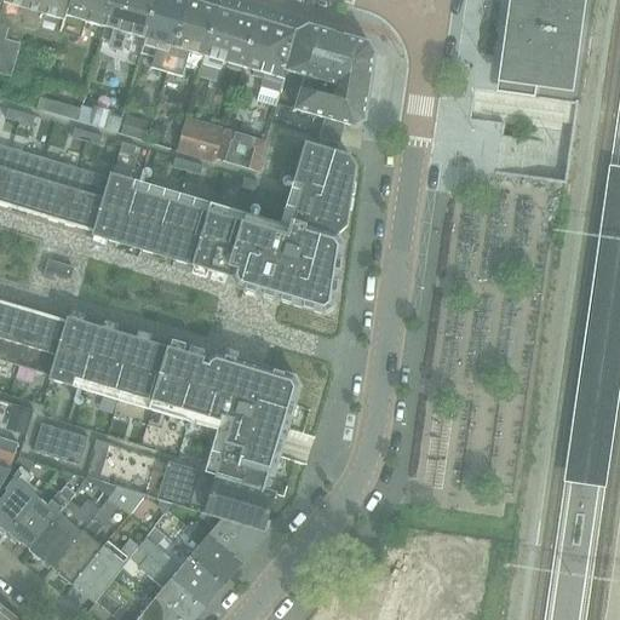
[(5,0),(4,10),(0,21),(0,74),(11,78),(23,34),(58,44),(62,33),(70,0),(5,0)]
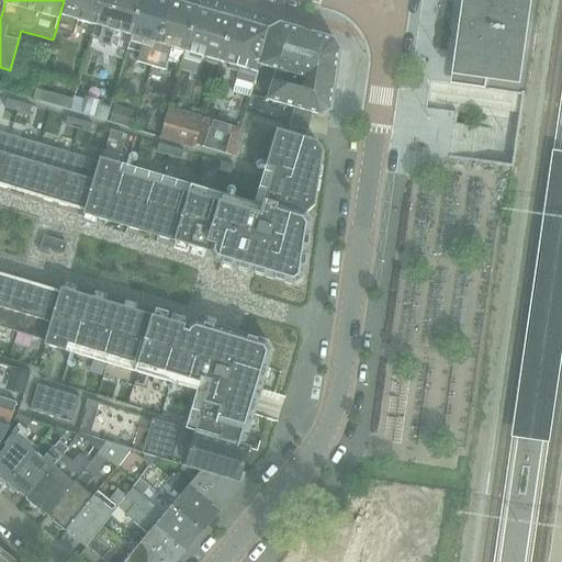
[(102,0),(64,0),(56,30),(72,34),(77,20),(96,25),(102,0)]
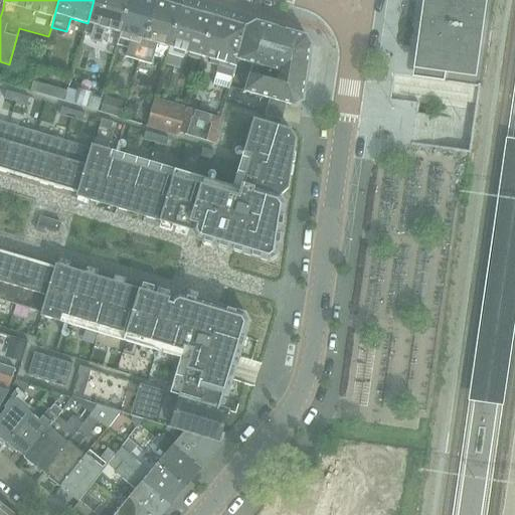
[(129,0),(94,0),(88,23),(86,32),(93,34),(92,40),(101,43),(106,28),(121,33),(129,0)]
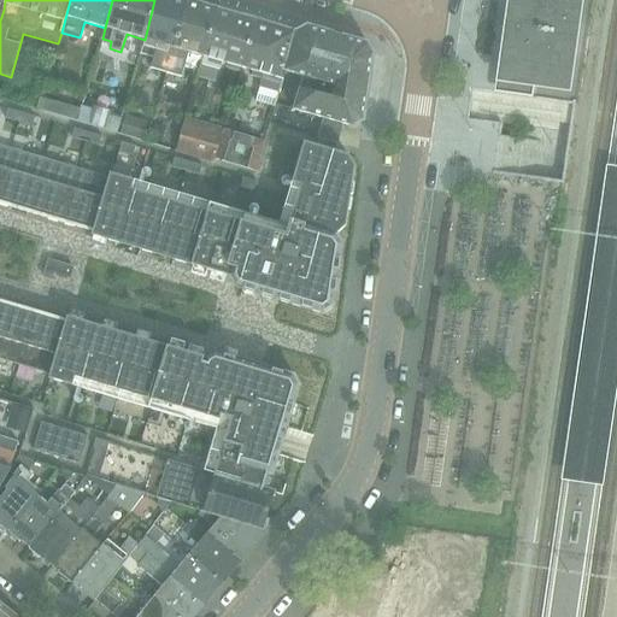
[(187,3),(178,0),(154,0),(145,40),(140,54),(154,58),(151,70),(166,75),(187,3)]
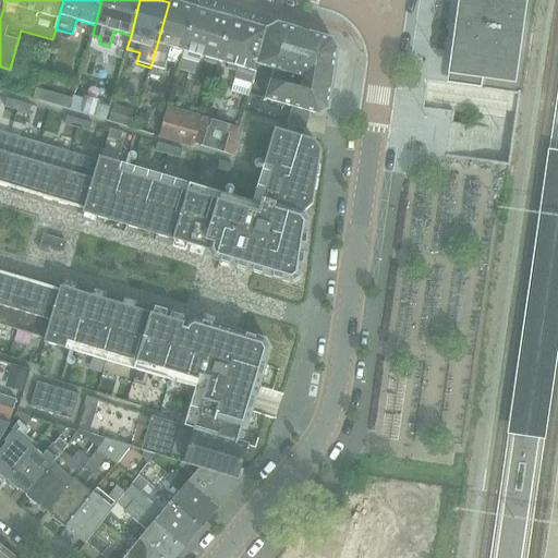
[(468,0),(459,70),(483,73),(509,76),(519,0),(468,0)]
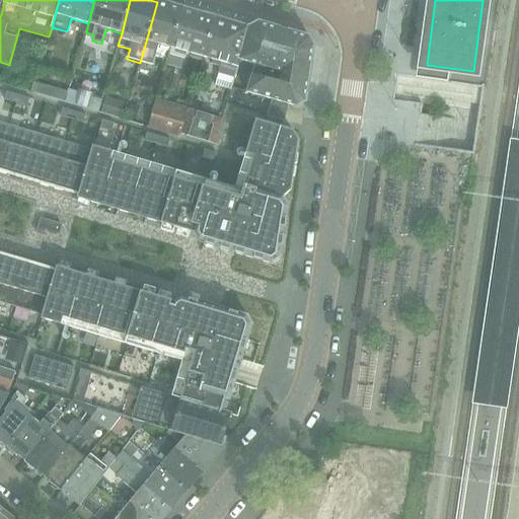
[(182,9),(157,2),(140,63),(152,67),(155,56),(168,60),(182,9)]
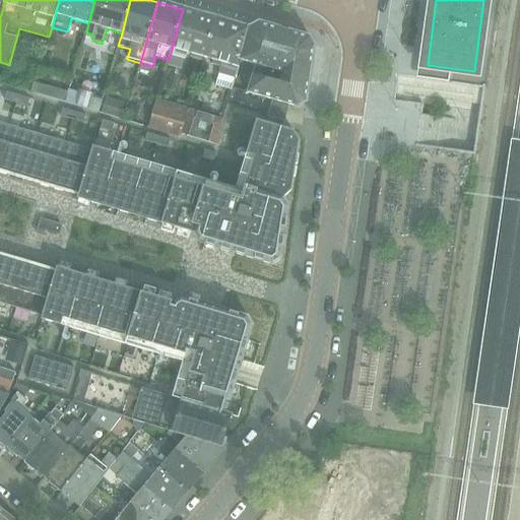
[(216,19),(183,9),(169,60),(185,64),(188,52),(205,57),(216,19)]
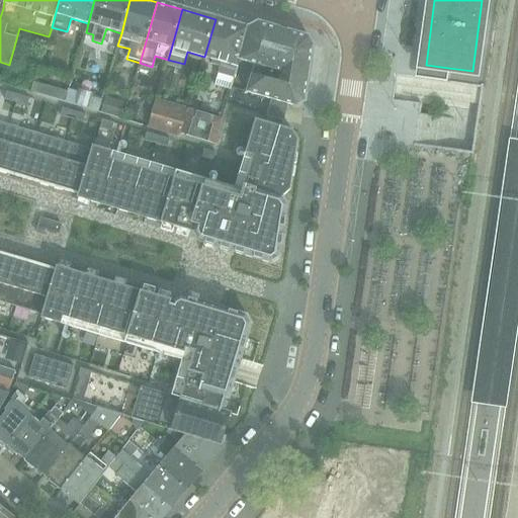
[(247,28),(216,19),(204,57),(211,60),(210,62),(221,65),(214,83),(231,88),(237,69),(236,68),(247,28)]
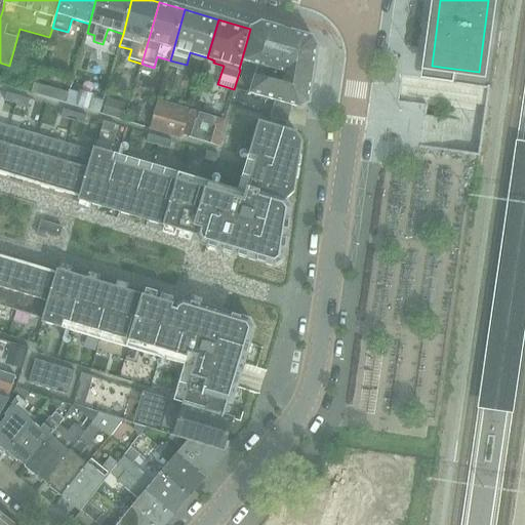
[(261,23),(251,29),(250,29),(239,69),(240,70),(242,61),(257,65),(249,94),(250,94),(276,102),(272,117),(286,121),(290,106),(299,108),(299,109),(310,104),(317,47),(312,38),(261,23)]
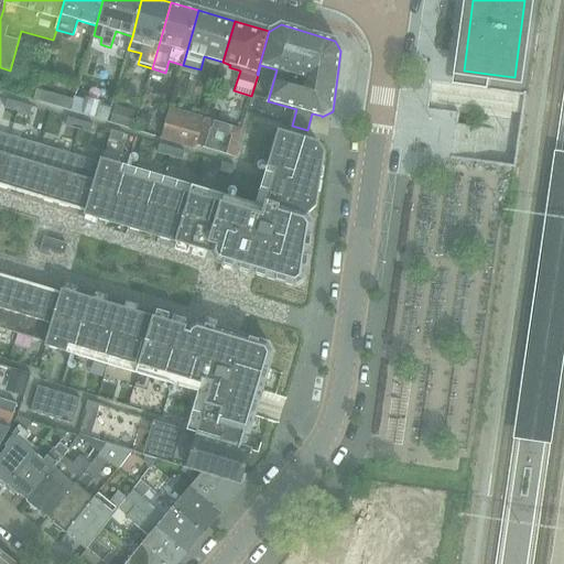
[(74,99),(38,90),(36,90),(34,99),(71,110),(74,99)]
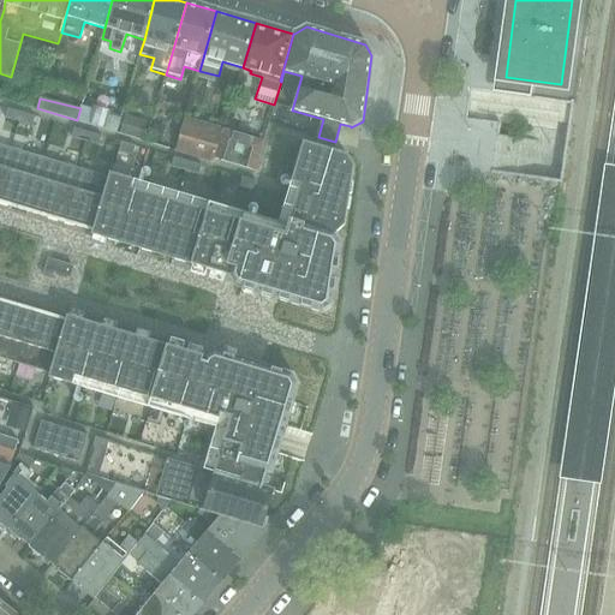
[(109,112),(94,107),(94,111),(81,108),(77,120),(118,133),(121,119),(109,115),(109,112)]
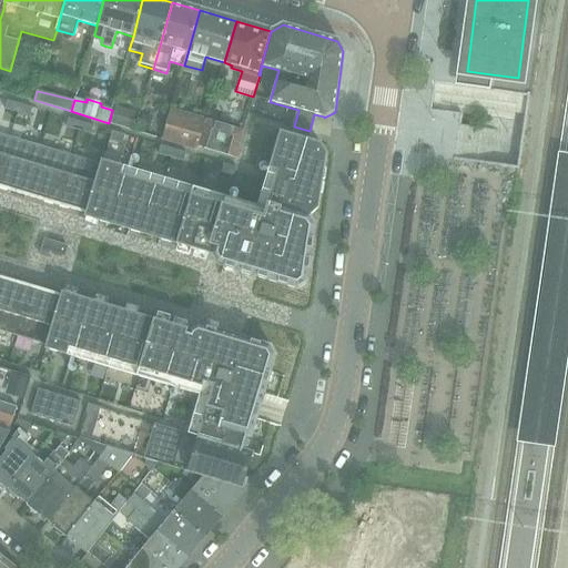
[(17,113),(20,104),(7,101),(4,109),(17,113)]
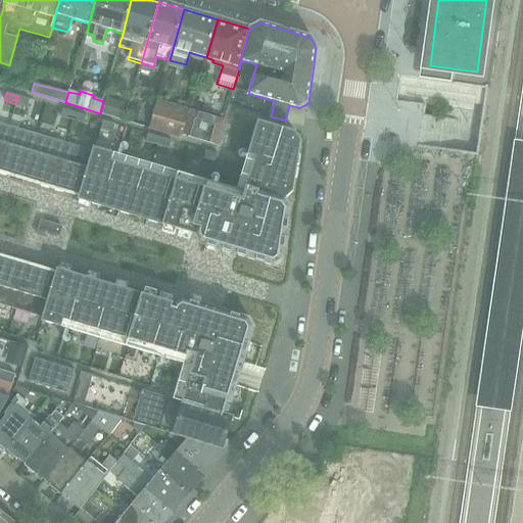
[(18,96),(15,104),(28,107),(30,99),(18,96)]
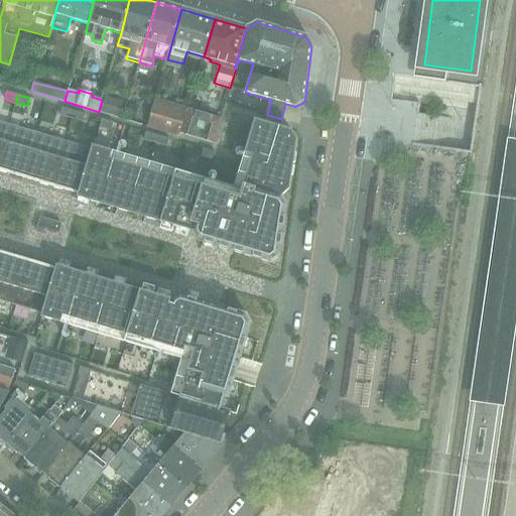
[(156,99),(147,126),(175,135),(175,134),(179,135),(187,108),(156,99)]
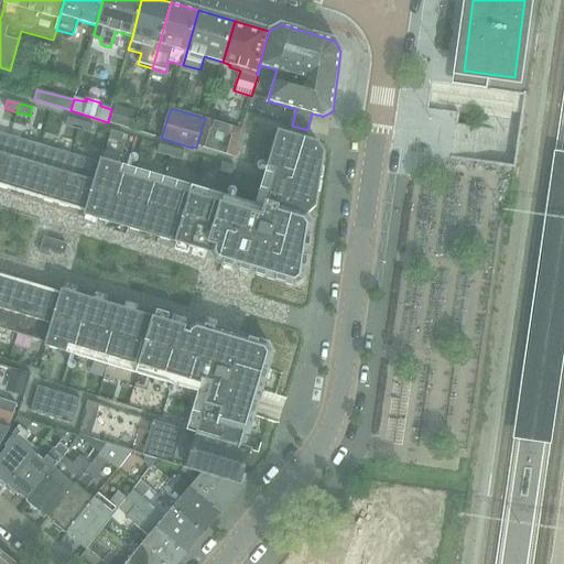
[(12,128),(13,121),(0,117),(0,167),(6,150),(10,136),(12,128)]
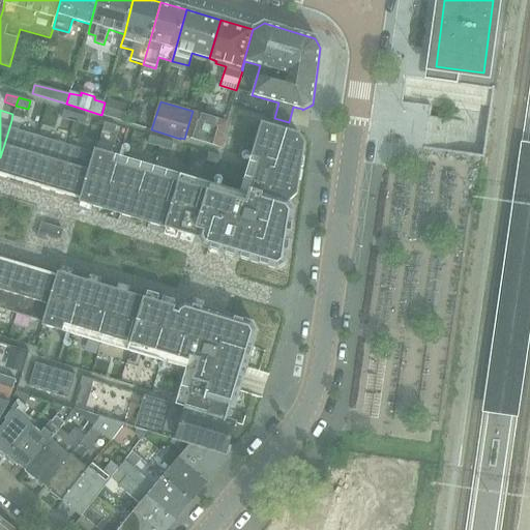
[(61,118),(74,122),(76,114),(63,111),(61,118)]
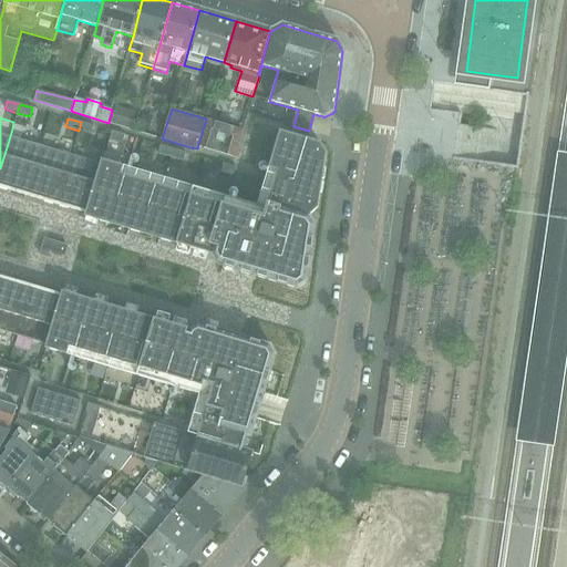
[(243,131),(206,119),(197,148),(235,160),(243,131)]
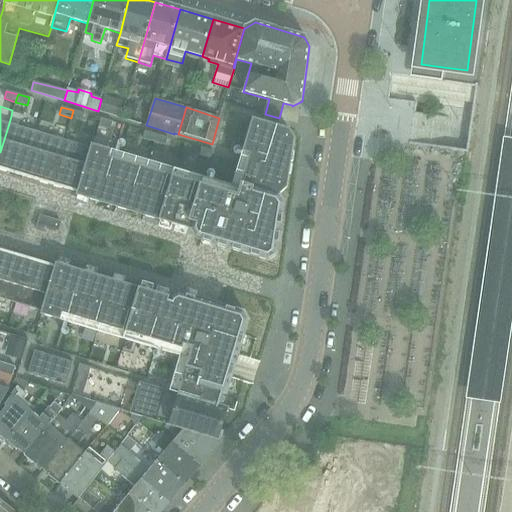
[(73,110),(71,118),(82,121),(85,113),(73,110)]
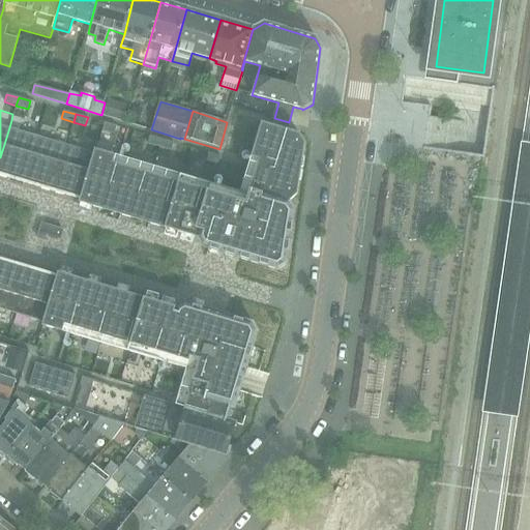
[(22,123),(11,120),(9,127),(5,141),(0,157),(0,321),(3,322),(12,325),(22,328),(31,331),(41,333),(51,336),(60,340),(69,343),(80,345),(88,348),(98,351),(108,354),(117,356),(137,362),(146,365),(155,367),(238,392),(238,391),(239,392),(239,391),(242,382),(244,374),(243,374),(245,367),(247,359),(251,351),(253,343),(255,334),(257,330),(258,326),(261,317),(263,306),(266,297),(269,287),(272,277),(274,269),(275,268),(278,258),(281,248),(284,239),(287,231),(289,223),(291,214),(294,205),(273,199),(263,196),(249,192),(238,188),(230,185),(222,183),(211,180),(202,177),(193,175),(183,172),(173,169),(164,166),(154,163),(145,160),(136,157),(126,154),(116,151),(107,149),(97,146),(88,143),(79,140),(68,138),(59,135),(50,131),(40,128),(30,126),(22,123)]
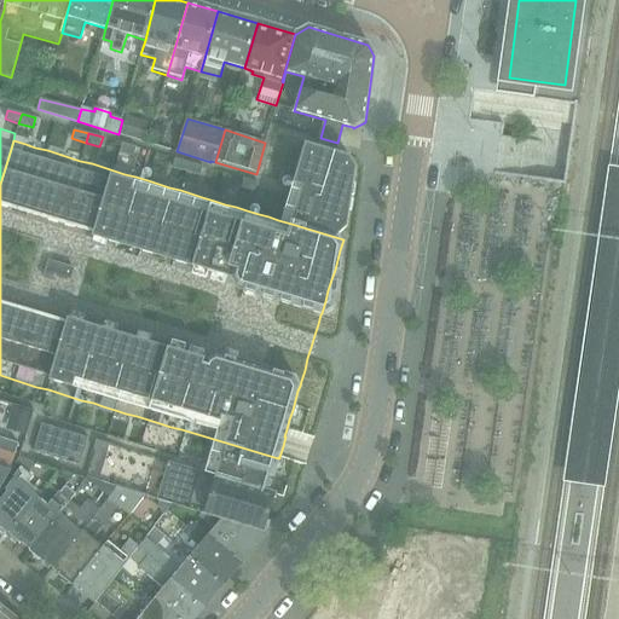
[(122,143),(119,152),(133,156),(136,146),(122,143)]
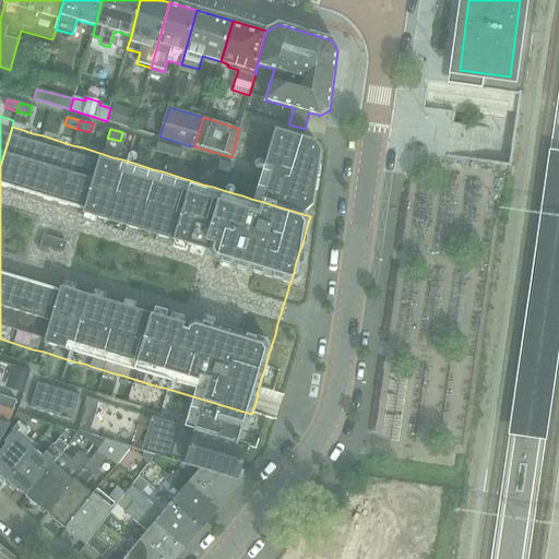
[(155,152),(168,155),(170,146),(157,143),(155,152)]
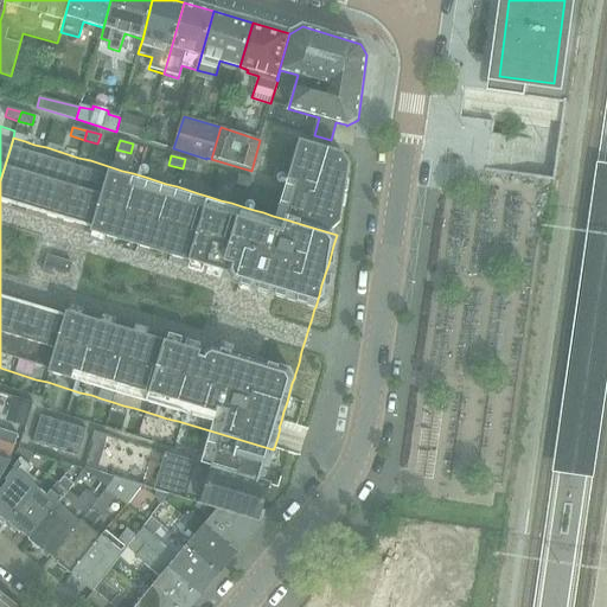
[(185,159),(183,168),(196,172),(199,164),(185,159)]
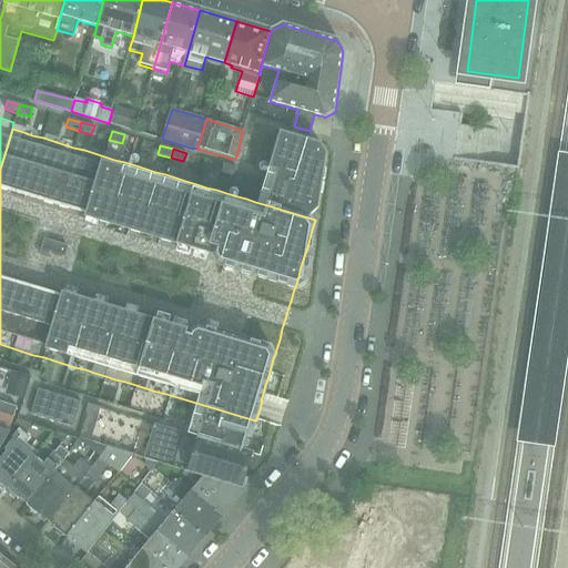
[(223,163),(221,172),(233,176),(236,168),(223,163)]
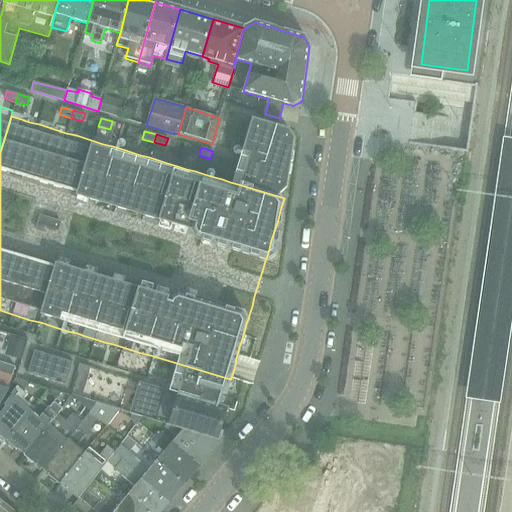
[(31,362),(39,364),(42,353),(34,351),(31,362)]
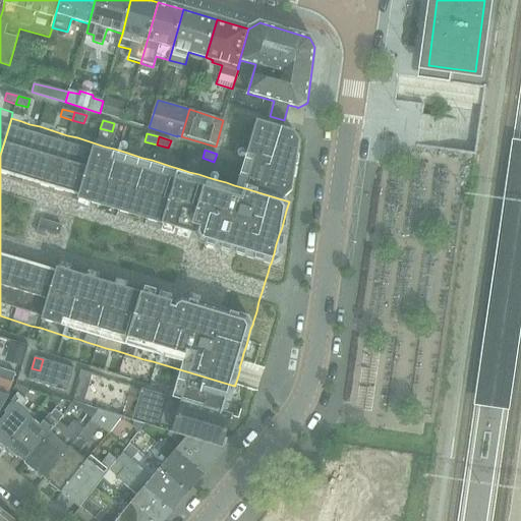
[(40,370),(47,373),(51,361),(43,359),(40,370)]
